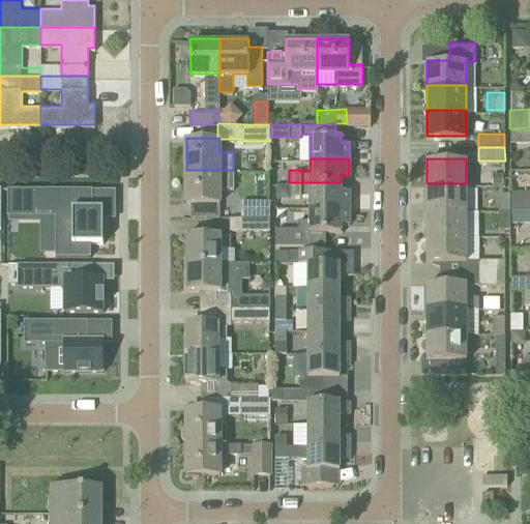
[(186,170),(186,200),(219,201),(219,187),(233,187),(233,170),(186,170)]
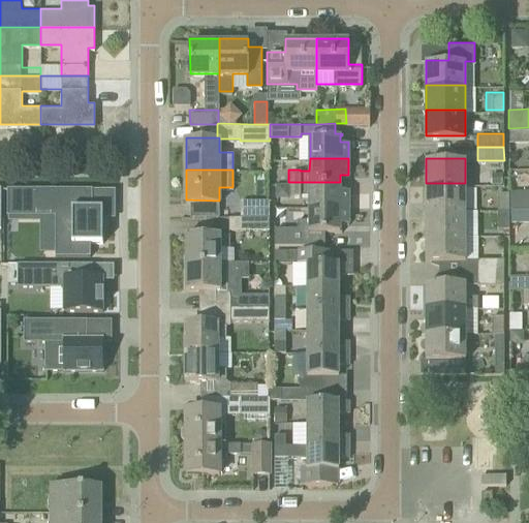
[(340,182),(309,182),(288,182),(288,194),(309,194),(309,206),(348,206),(348,189),(340,189),(340,182)]
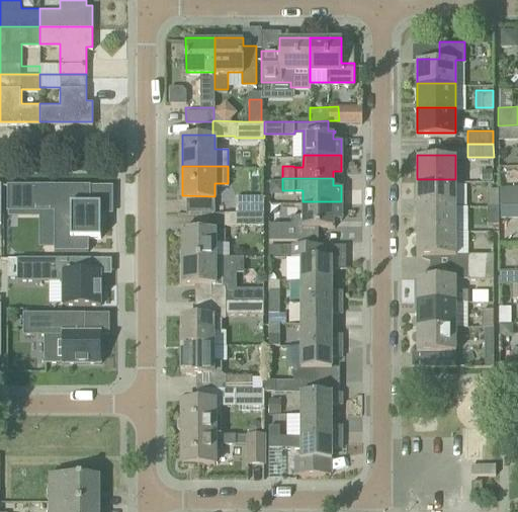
[(417,203),(455,203),(455,179),(417,179),(417,203)]
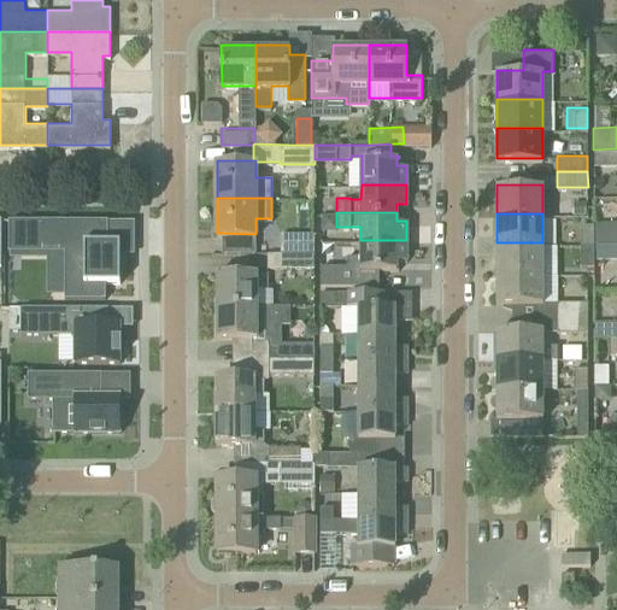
[(107,217),(9,217),(9,248),(64,248),(64,295),(105,295),(105,280),(119,280),(119,250),(107,250),(107,217)]
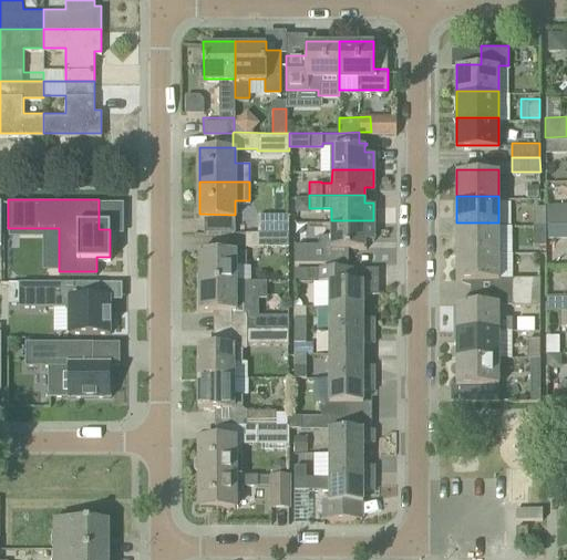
[(533,204),(533,223),(546,223),(546,204),(533,204)]
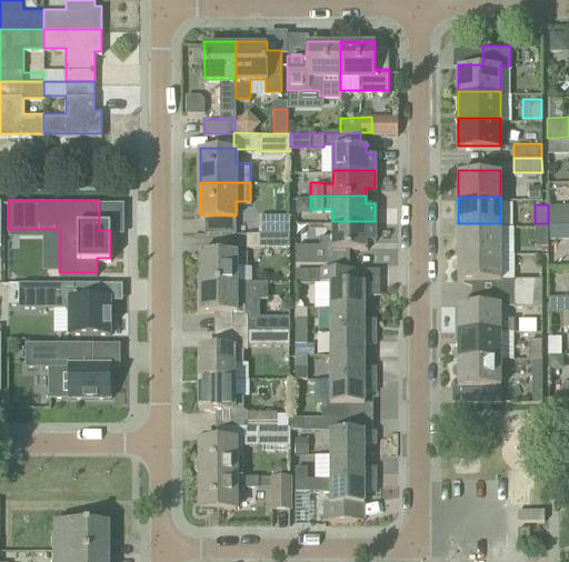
[(289,231),(289,213),(258,213),(258,231),(289,231)]
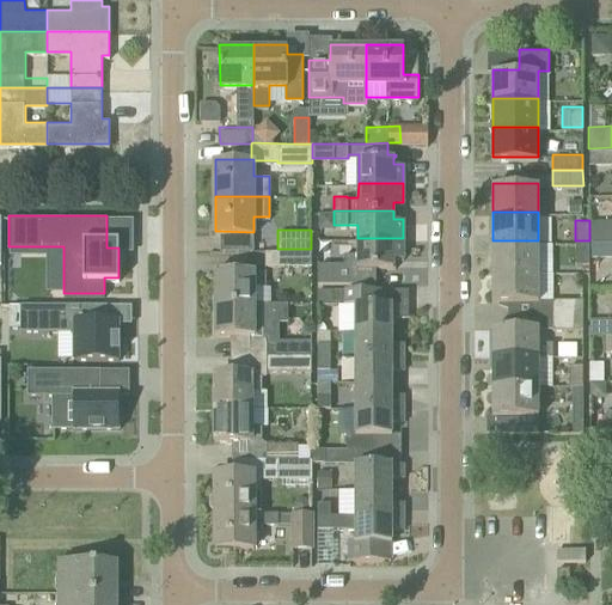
[(357,238),(357,251),(343,251),(343,262),(335,262),(335,277),(348,277),(359,277),(359,266),(393,266),(393,256),(403,256),(403,238),(357,238)]
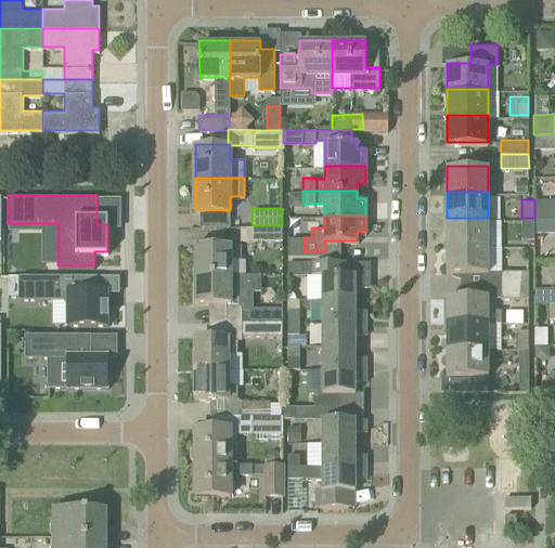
[(498,244),(498,218),(488,218),(447,218),(447,244),(488,244),(498,244)]
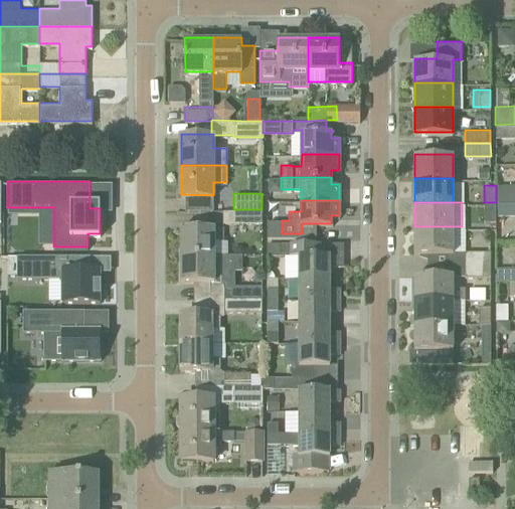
[(496,220),(496,202),(484,202),(484,220),(496,220)]
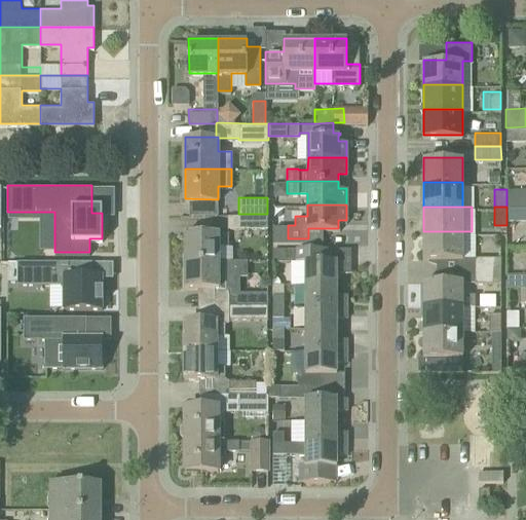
[(267,214),(238,214),(227,214),(227,226),(267,227),(267,214)]
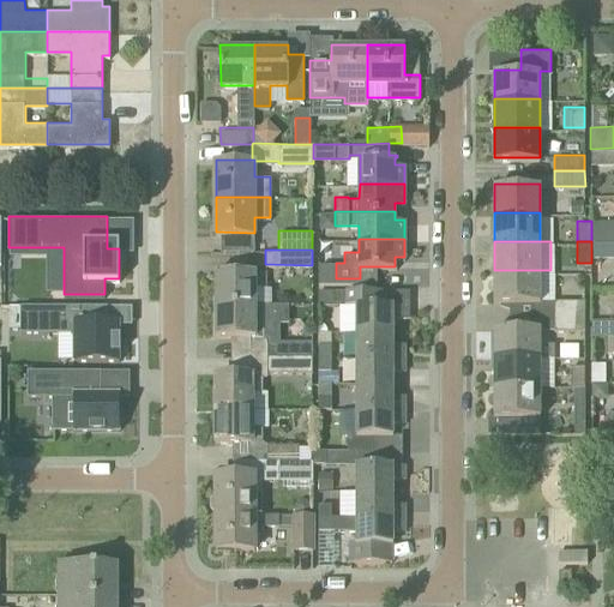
[(266,270),(216,269),(216,301),(256,301),(256,286),(266,286),(266,270)]
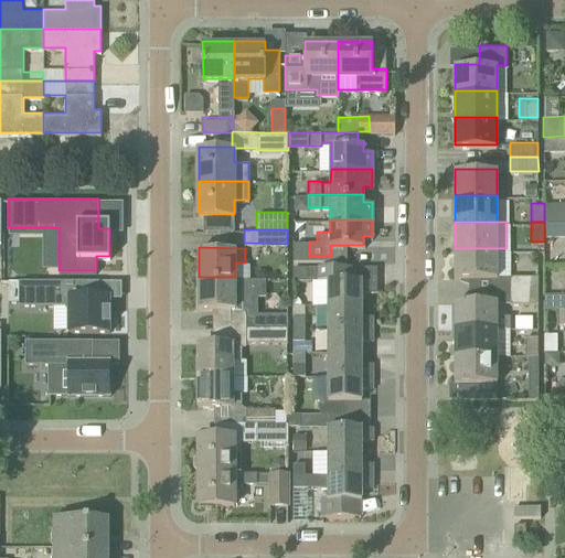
[(455,276),(497,276),(497,248),(455,248),(455,276)]
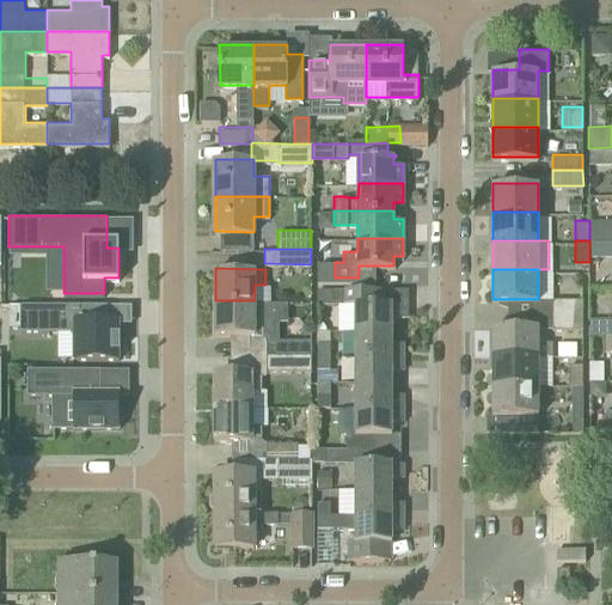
[(375,301),(375,287),(343,287),(343,303),(356,303),(356,329),(392,329),(391,316),(403,316),(403,300),(375,301)]
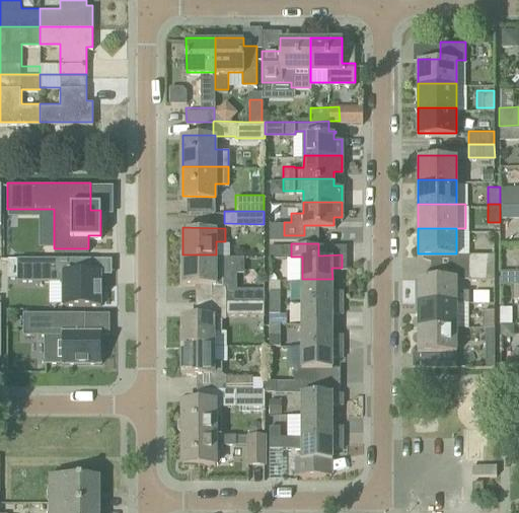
[(468,251),(468,265),(494,265),(494,251),(468,251)]
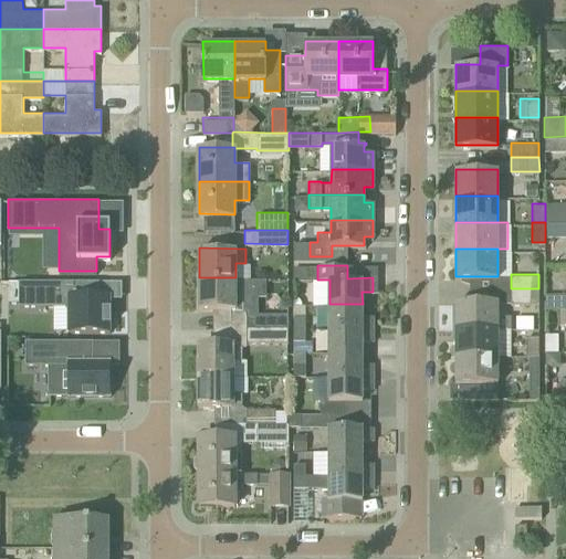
[(236,277),(199,277),(199,308),(248,308),(248,295),(251,295),(251,277),(236,277)]
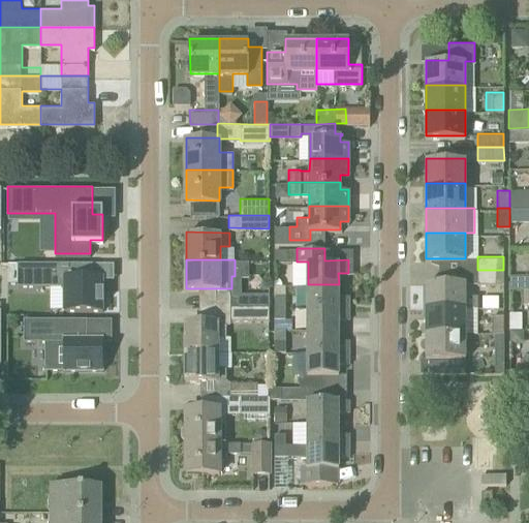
[(7,279),(18,279),(18,262),(7,262),(7,263),(7,279)]
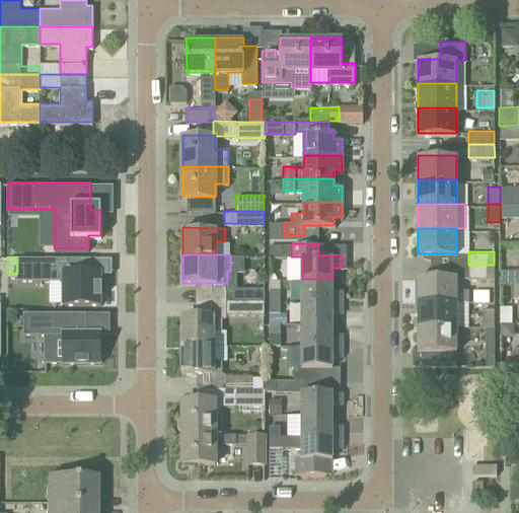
[(100,302),(100,270),(91,270),(91,257),(17,257),(17,279),(59,279),(62,283),(62,302),(100,302)]
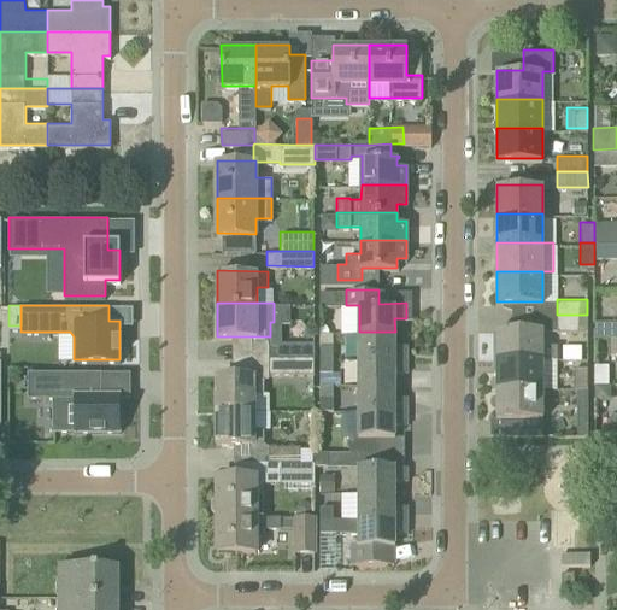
[(587,330),(587,315),(557,315),(557,329),(587,330)]
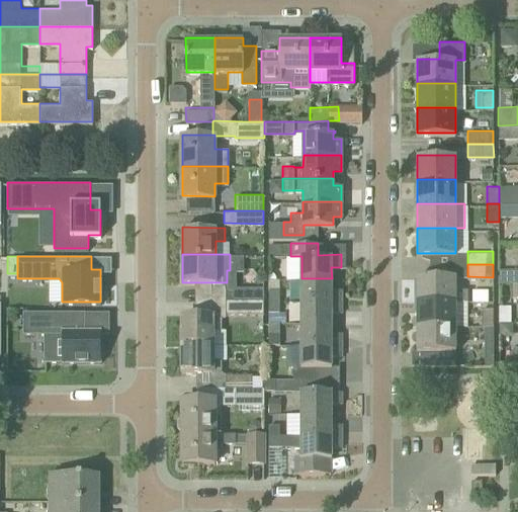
[(517,267),(498,268),(498,281),(511,281),(511,279),(517,279),(517,267)]
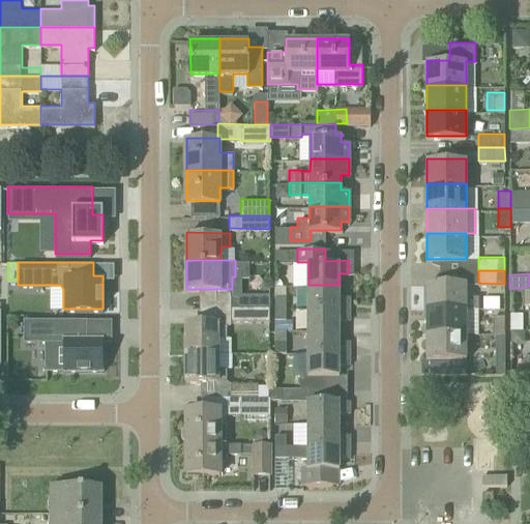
[(427,307),(466,307),(478,307),(478,295),(466,295),(466,281),(427,282),(427,307)]
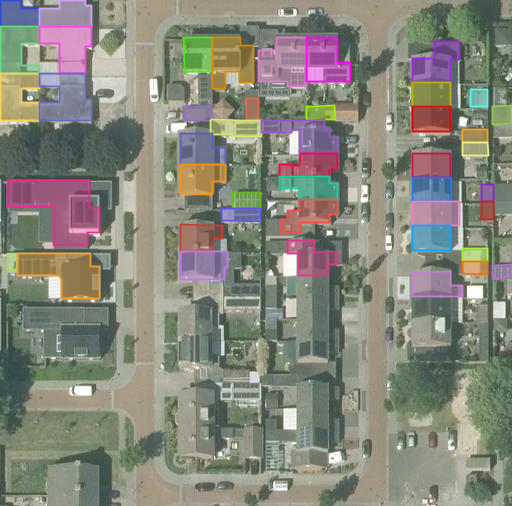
[(328,284),(328,275),(298,275),(298,296),(337,296),(337,284),(328,284)]
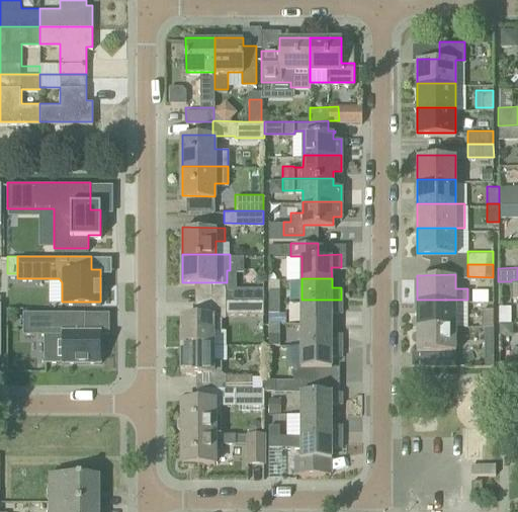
[(226,286),(226,299),(263,299),(263,285),(226,286)]
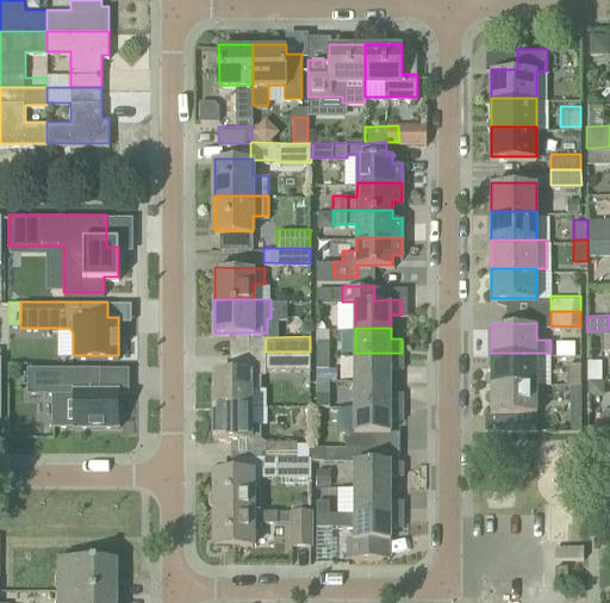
[(317,340),(317,353),(329,353),(330,340),(317,340)]
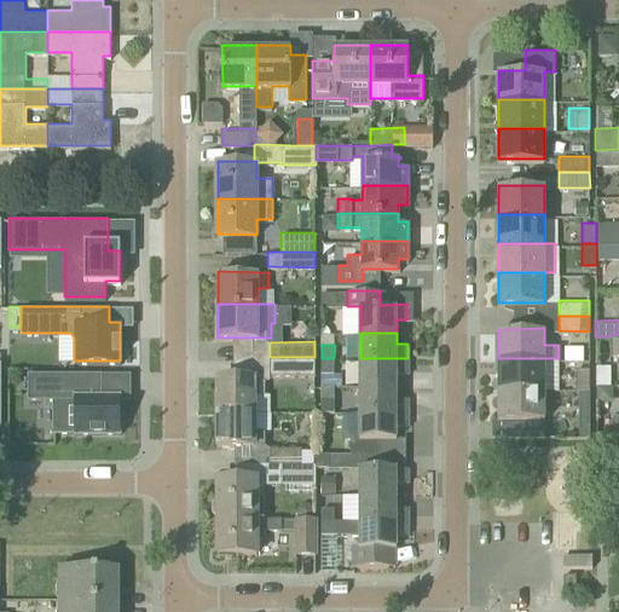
[(314,374),(314,357),(270,357),(270,375),(314,374)]
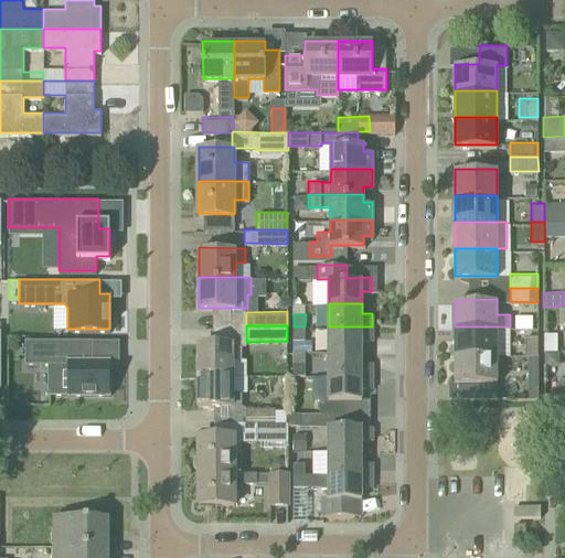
[(305,326),(294,326),(294,339),(305,339),(305,326)]
